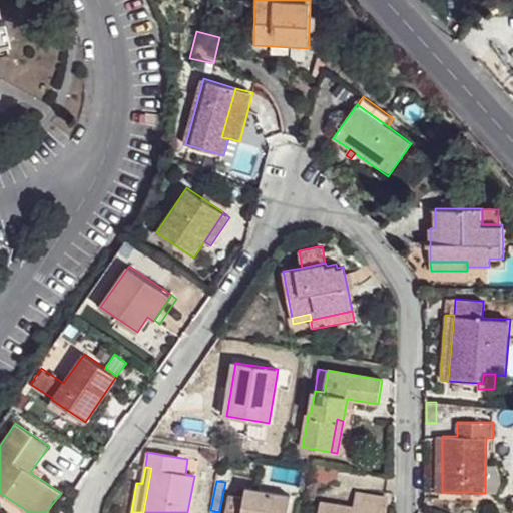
[(228,495),(225,512),(288,512),(291,495),(245,488),(244,498),(228,495)]
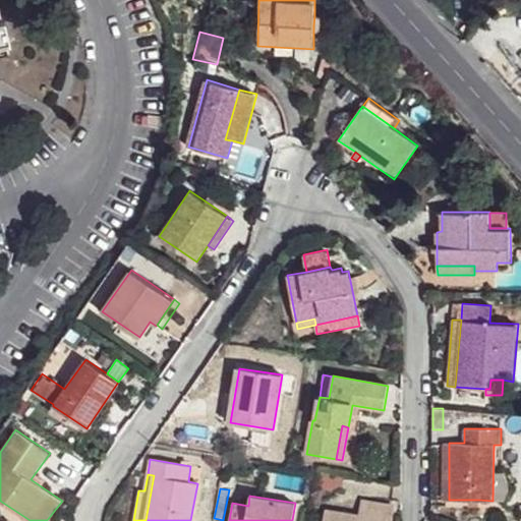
[(325,511),(323,520),(392,520),(395,507),(361,502),(359,516),(325,511)]
